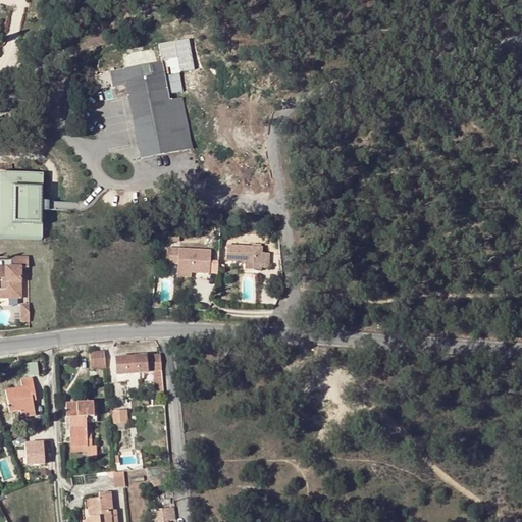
[(126,86),(140,157),(191,148),(181,98),(168,100),(162,63),(110,73),(113,88),(126,86)]
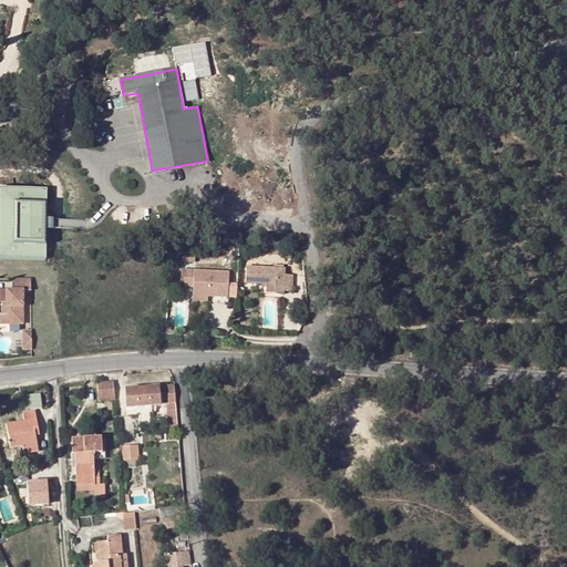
[(44,229),(44,220),(45,187),(0,185),(0,257),(43,259),(44,229)]
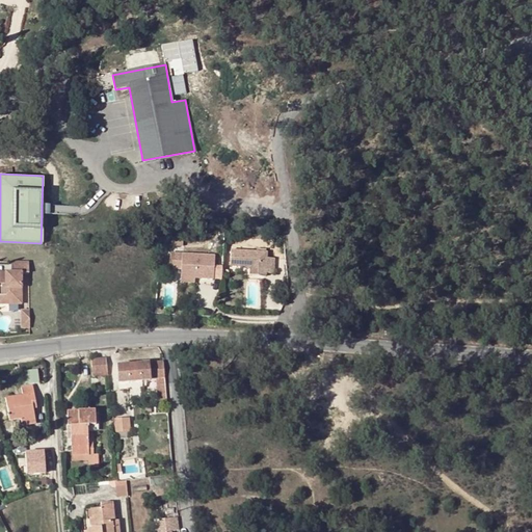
[(78,208),(42,207),(42,215),(78,215),(78,208)]
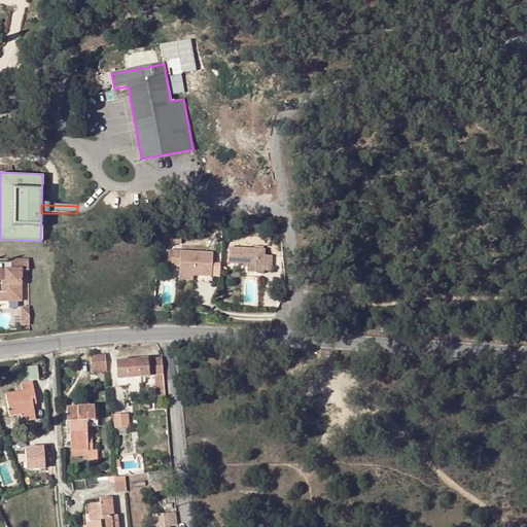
[(265,247),(230,245),(229,260),(249,262),(249,271),(265,272),(265,270),(272,270),(273,253),(265,253),(265,247)]
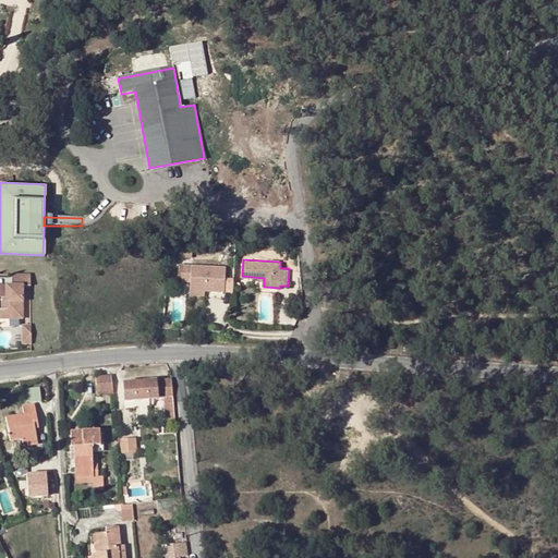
[(187,264),(179,263),(179,279),(186,280),(187,264)]
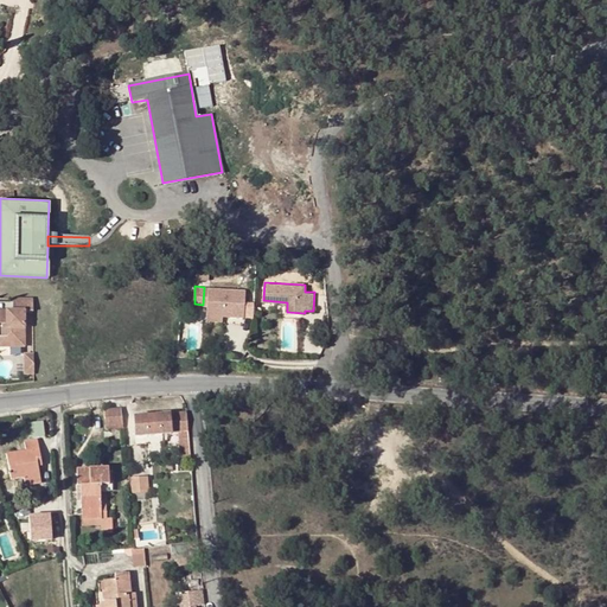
[(246,289),(208,287),(208,305),(206,314),(223,315),(244,315),(246,289)]
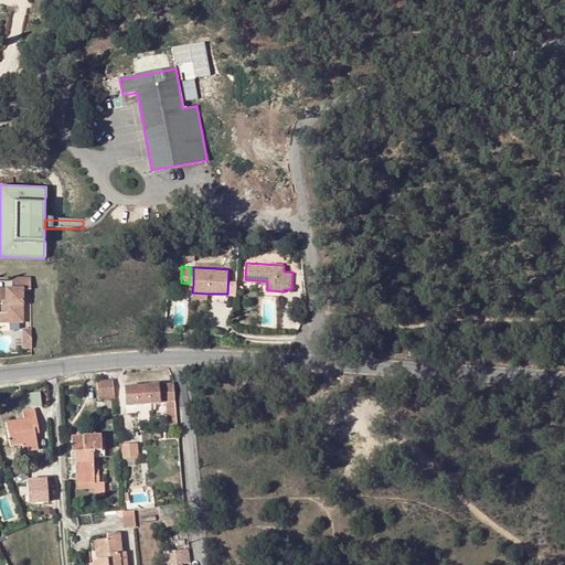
[(6,288),(0,288),(0,308),(6,309),(6,321),(22,321),(22,288),(30,288),(30,277),(11,277),(11,288),(8,290),(6,288)]
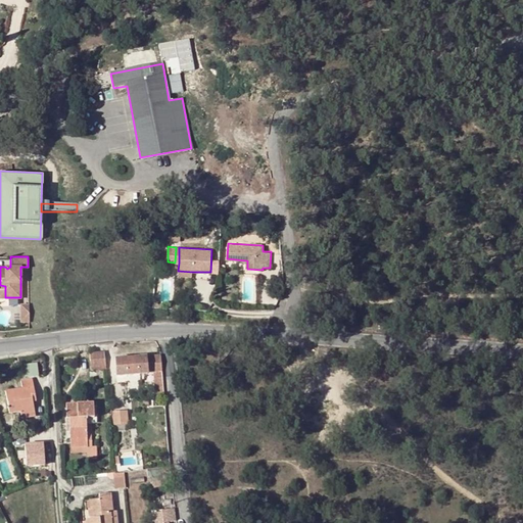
[(90,352),(91,368),(105,368),(104,352),(90,352)]
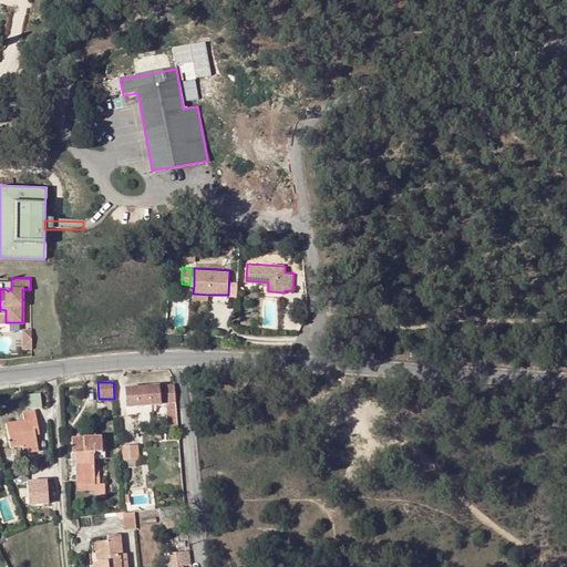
[(157,387),(158,405),(160,404),(158,403),(166,403),(175,402),(175,398),(174,385),(171,385),(157,387)]
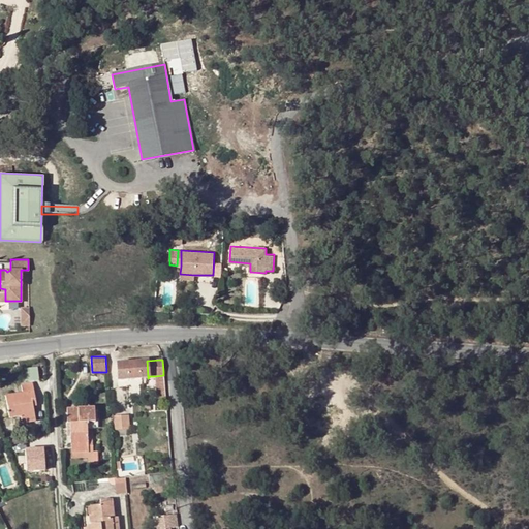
[(137,362),(138,378),(148,378),(147,361),(137,362)]
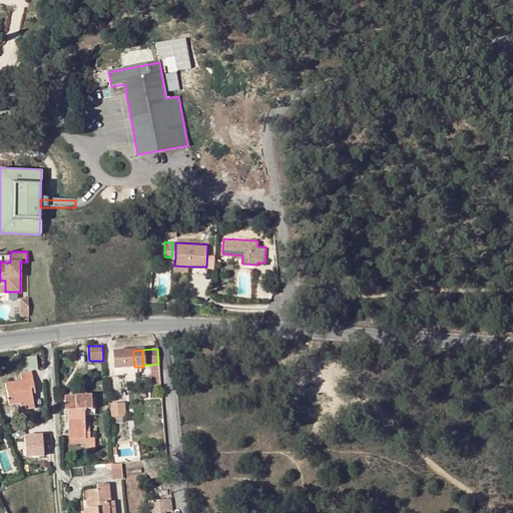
[(121,352),(123,368),(134,367),(133,351),(130,351),(121,352)]
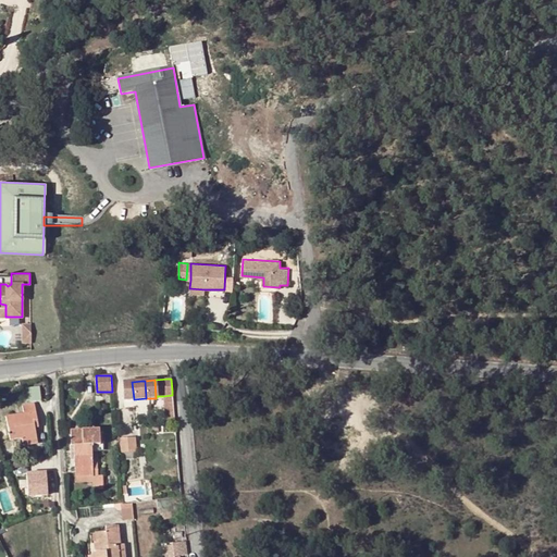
[(124,400),(134,399),(132,382),(123,382),(124,400)]
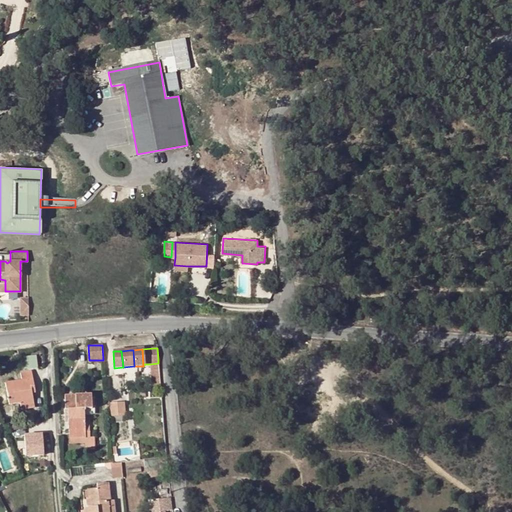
[(26,356),(27,367),(38,365),(37,355),(26,356)]
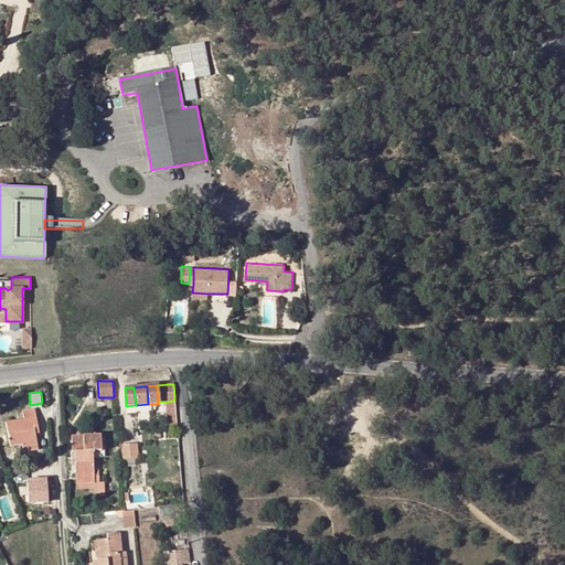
[(22,444),(36,441),(35,434),(40,434),(35,408),(23,411),(24,419),(6,423),(10,446),(22,444)]
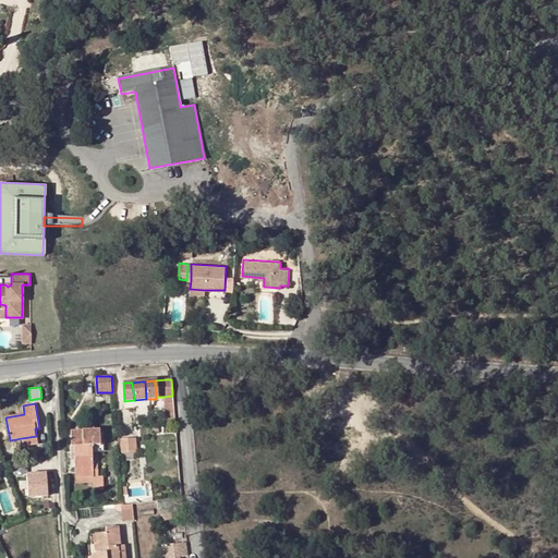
[(70,433),(71,453),(74,453),(74,462),(74,469),(75,478),(98,477),(98,468),(98,460),(92,460),(92,453),(101,452),(99,431),(70,433)]
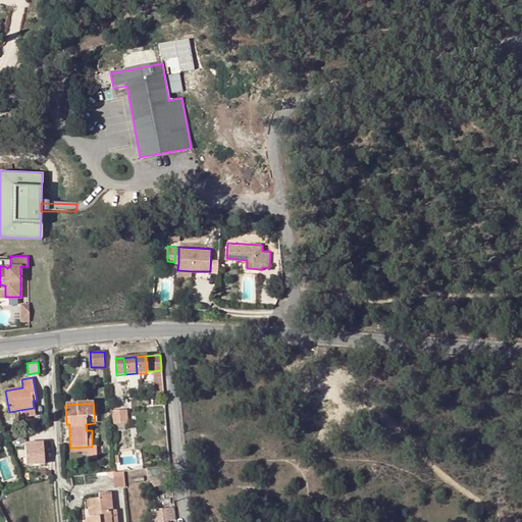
[(34,408),(20,410),(21,418),(35,415),(34,408)]
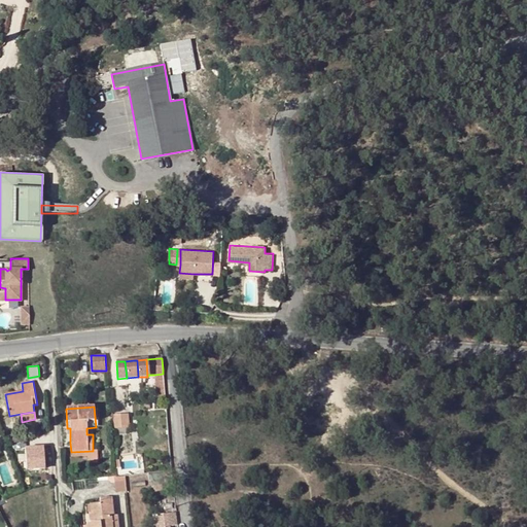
[(127,428),(129,428),(128,415),(114,415),(114,428),(117,428),(127,428)]
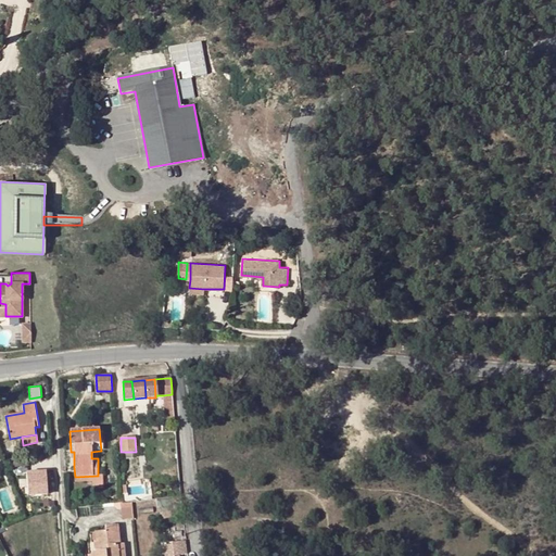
[(45,471),(25,472),(26,495),(46,494),(45,471)]
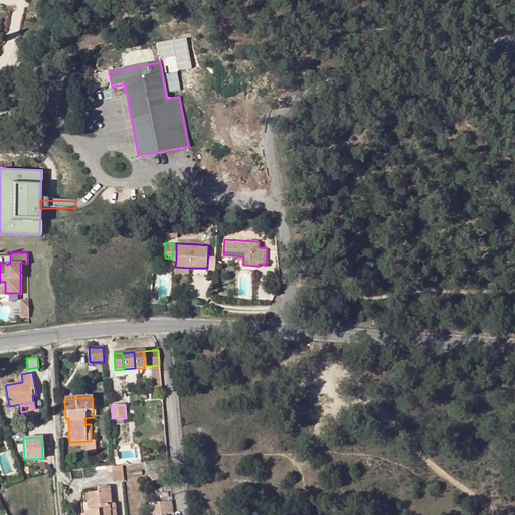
[(86,453),(95,453),(95,452),(95,441),(91,441),(69,442),(69,447),(86,446),(86,453)]
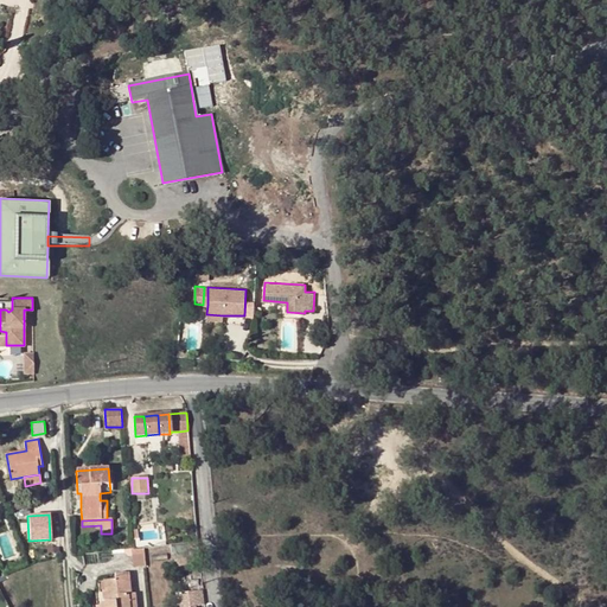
[(191,557),(199,556),(199,549),(198,542),(190,543),(191,557)]
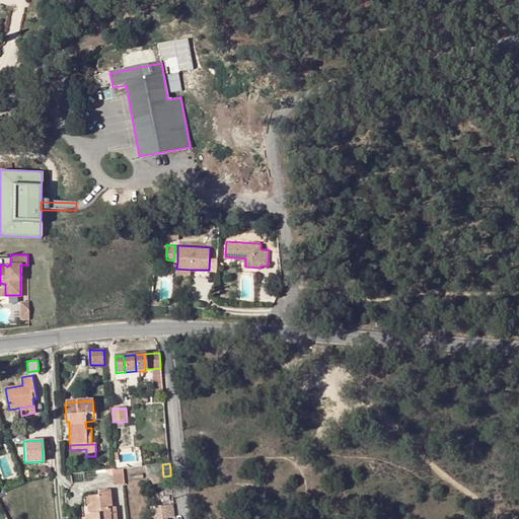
[(151,465),(148,465),(149,472),(152,472),(154,489),(164,488),(164,485),(171,484),(171,480),(170,475),(163,476),(162,464),(151,465)]
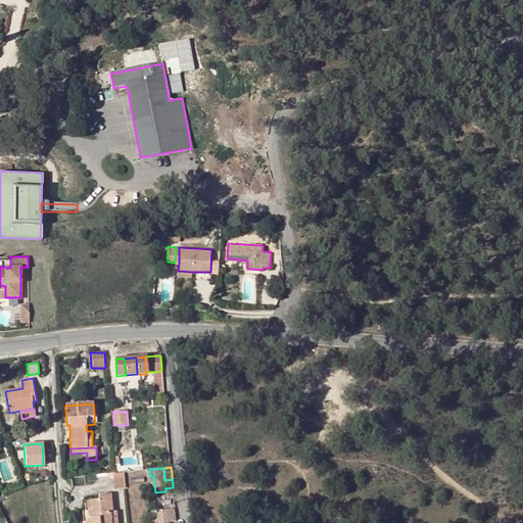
[(126,488),(125,478),(114,478),(115,489),(126,488)]
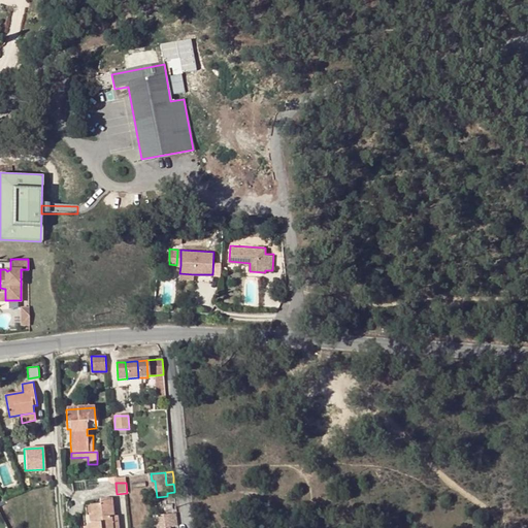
[(111,527),(111,518),(114,517),(113,498),(101,500),(101,504),(91,505),(91,515),(89,515),(90,523),(88,525),(87,527),(86,527),(111,527)]
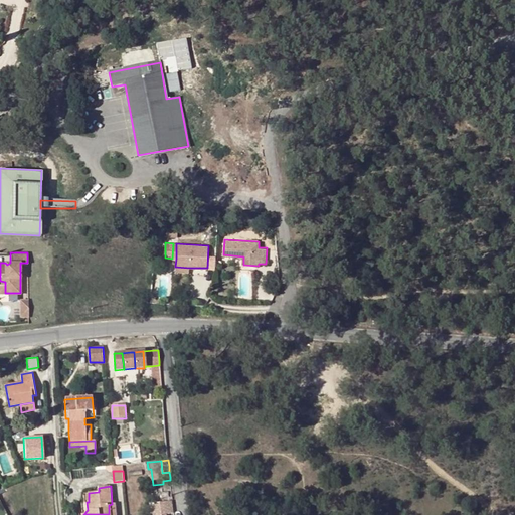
[(149,505),(150,514),(166,514),(173,514),(172,502),(161,503),(149,505)]
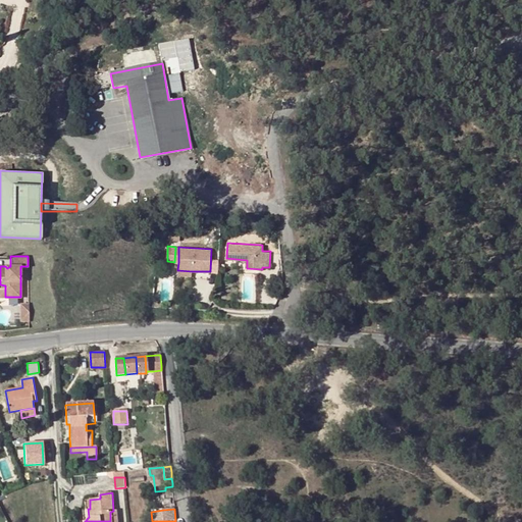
[(119,521),(118,511),(113,511),(110,512),(110,521),(119,521)]
